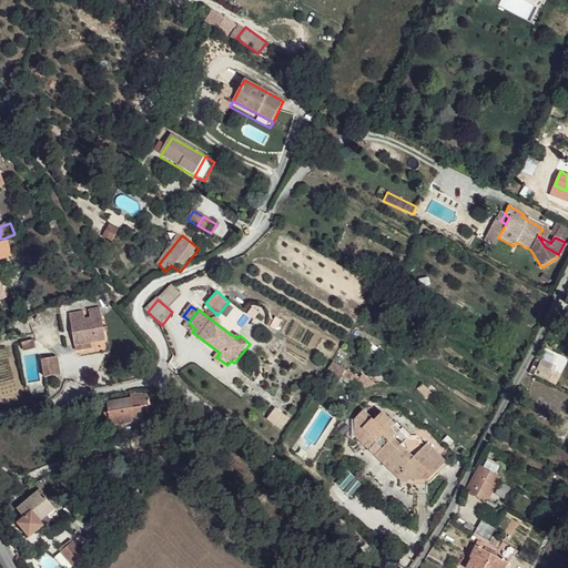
[(80,313),(71,313),(75,344),(105,341),(103,317),(82,320),(80,313)]
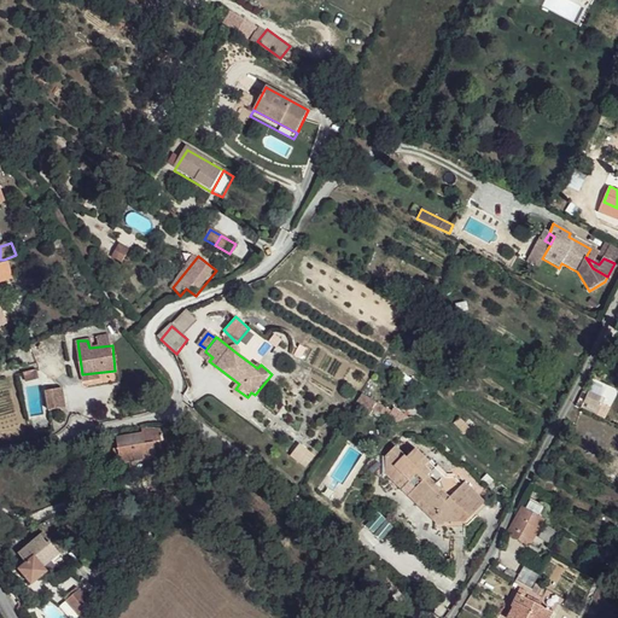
[(59,388),(46,390),(52,410),(68,407),(63,389),(59,388)]
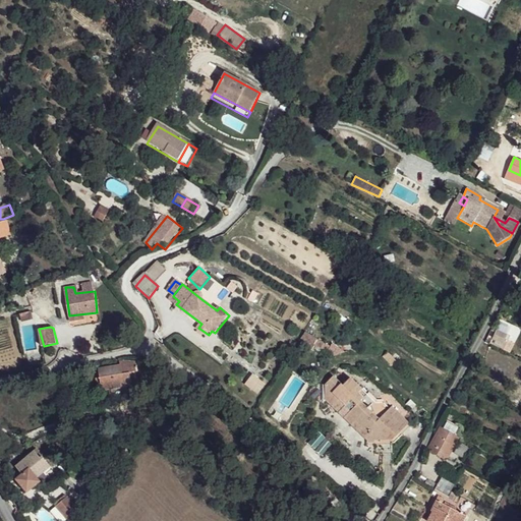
[(509,339),(497,333),(490,344),(504,350),(509,339)]
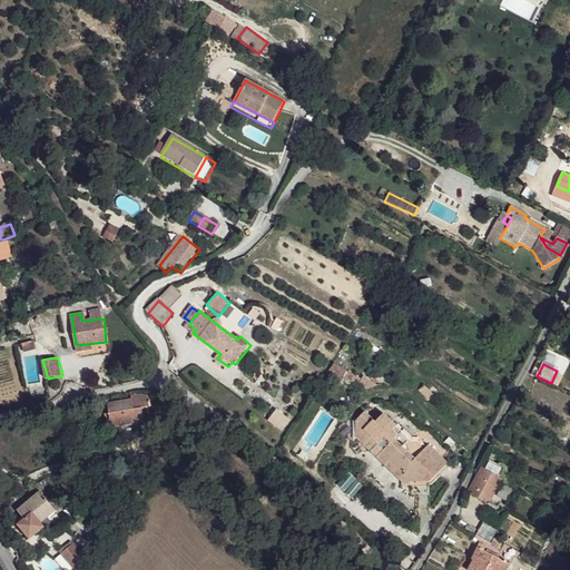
[(345,374),(333,366),(330,371),(342,380),(345,374)]
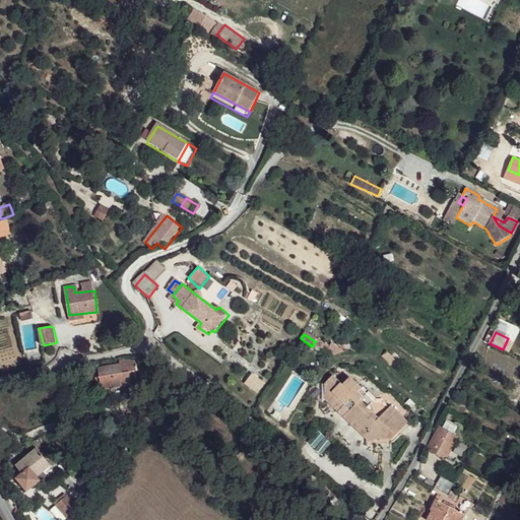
[(122,365),(99,369),(102,389),(131,385),(132,388),(143,386),(141,373),(138,373),(136,363),(127,361),(122,362),(122,365)]
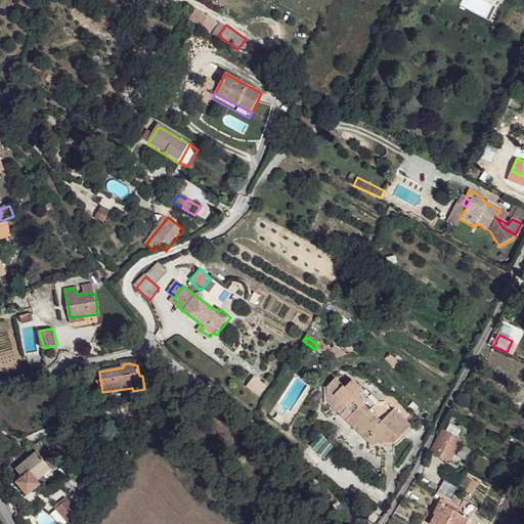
[(258,380),(254,377),(247,386),(250,389),(258,380)]
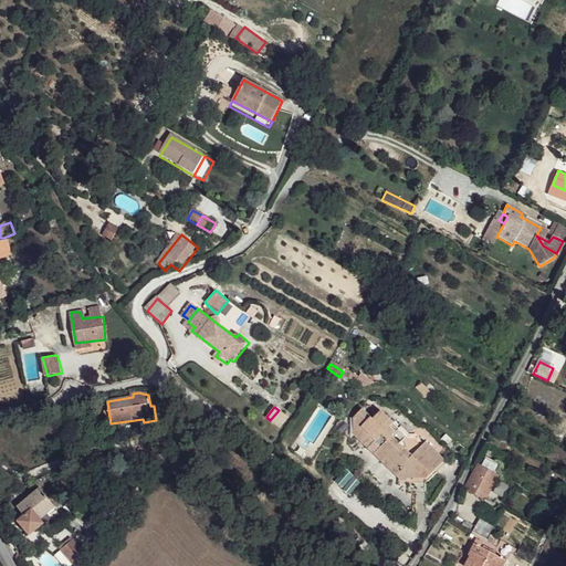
[(373,423),(362,413),(353,423),(353,439),(366,452),(379,438),(386,444),(373,459),(398,482),(425,484),(444,464),(425,446),(422,449),(411,460),(391,440),(394,437),(389,432),(391,428),(392,427),(380,416),(373,423)]
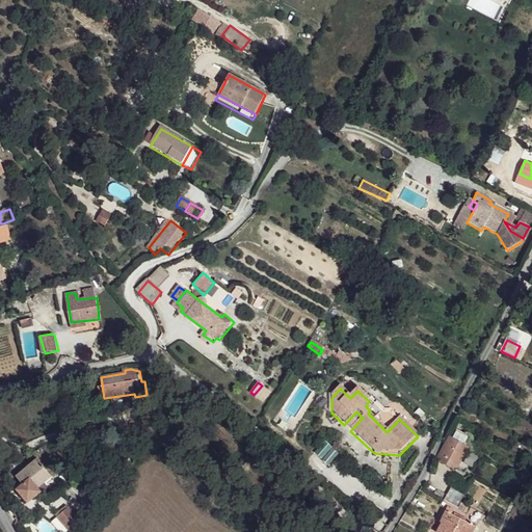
[(382,416),(368,402),(366,406),(370,410),(368,414),(387,432),(397,422),(390,416),(382,416)]
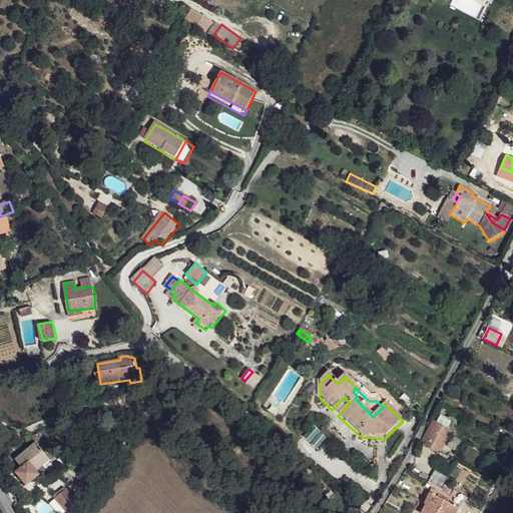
[(451,425),(439,415),(425,443),(437,451),(448,430),(451,425)]
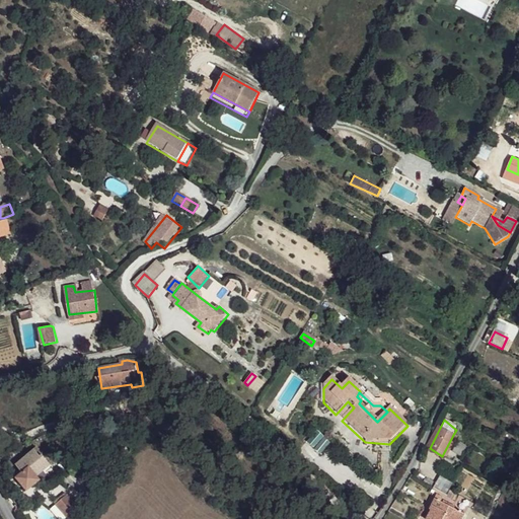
[(35,449),(18,463),(31,480),(38,475),(51,464),(43,454),(41,455),(35,449)]
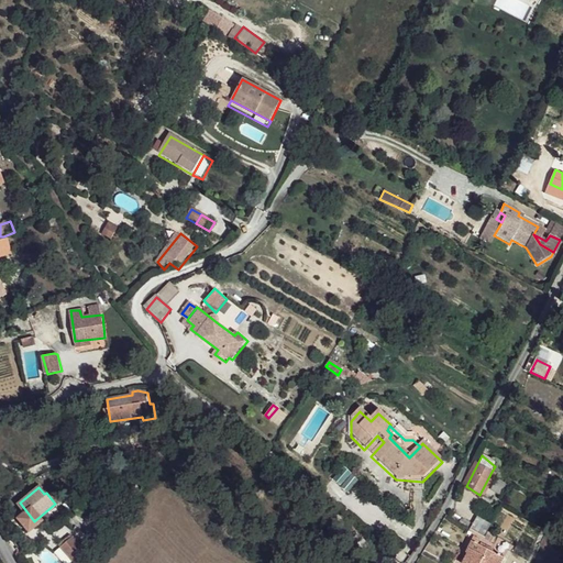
[(34,521),(20,503),(15,506),(23,515),(17,519),(25,529),(34,521)]
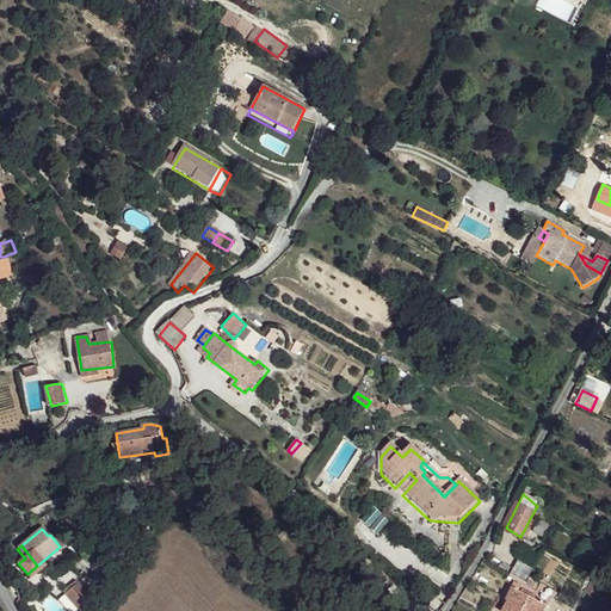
[(534,571),(518,562),(510,575),(525,584),(534,571)]
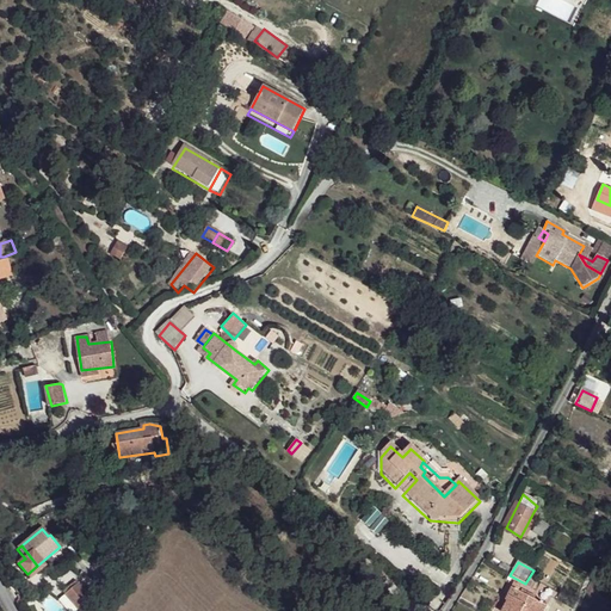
[(41,571),(37,566),(28,574),(31,579),(41,571)]
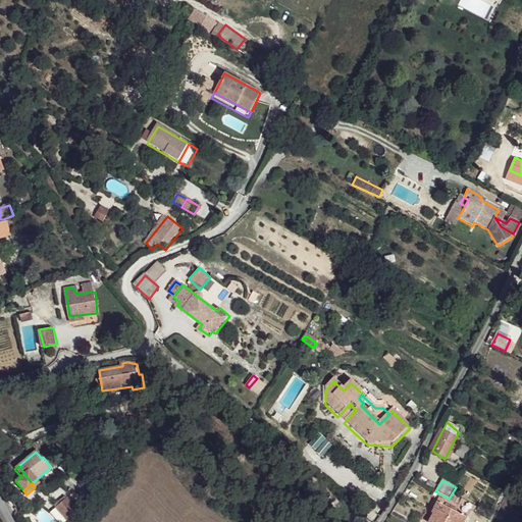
[(55,510),(63,521),(65,521),(81,512),(76,508),(72,511),(66,502),(55,510)]
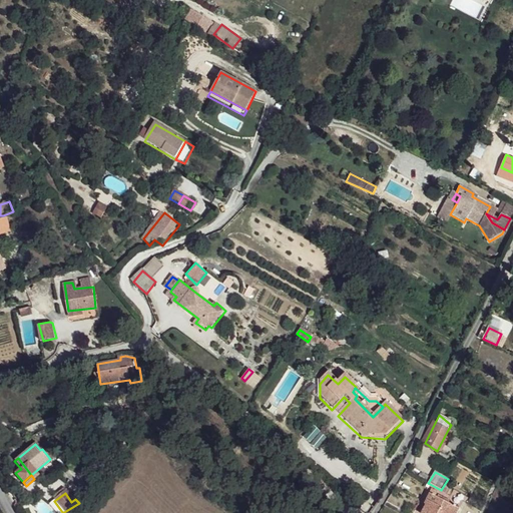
[(453,512),(457,506),(430,493),(425,504),(444,512),(453,512)]
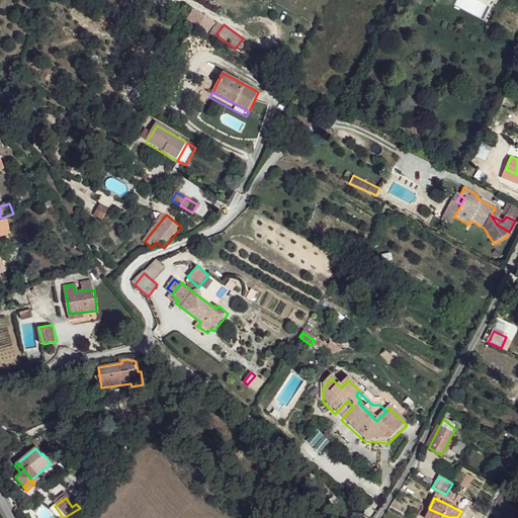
[(482,509),(476,505),(472,510),(479,514),(482,509)]
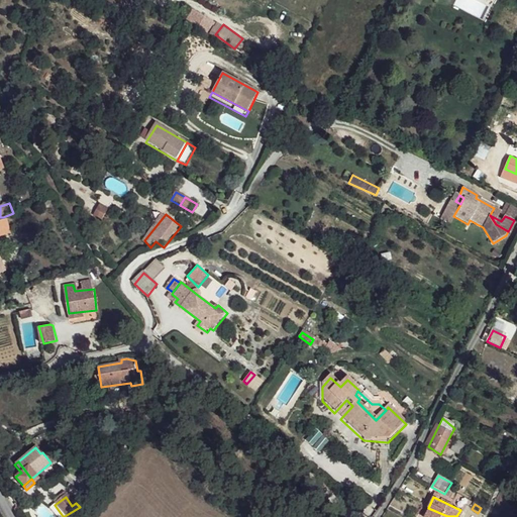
[(447,516),(428,508),(423,516),(447,516)]
